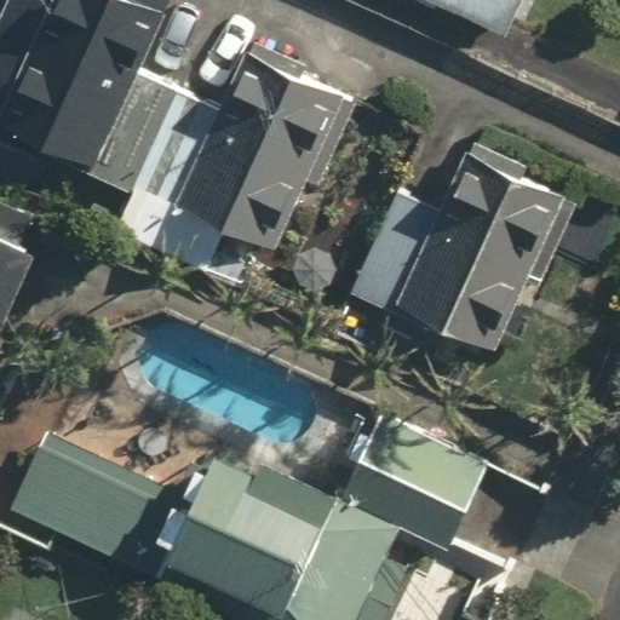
[(0,0),(0,177),(59,206),(81,161),(270,252),(308,174),(325,183),(361,108),(252,55),(224,110),(138,68),(170,4),(161,0),(0,0)]
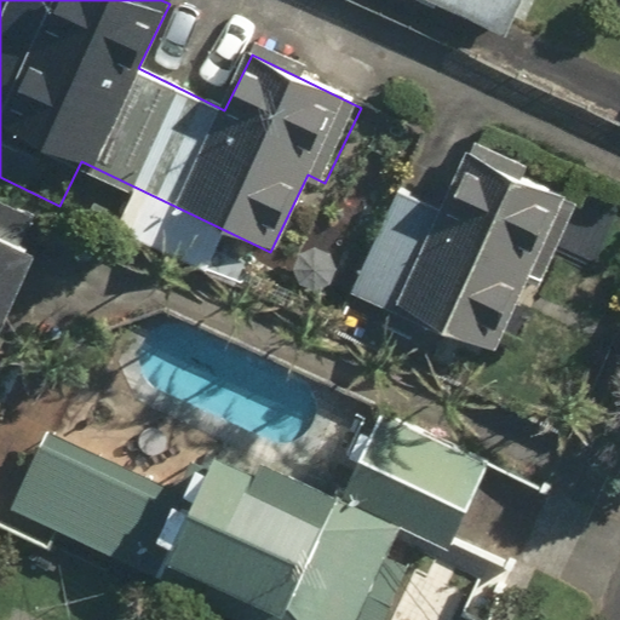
[(442,0),(510,30),(523,0),(442,0)]
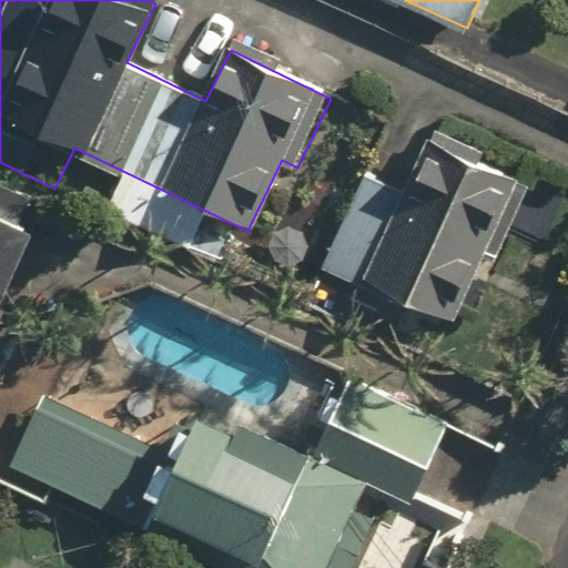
[(366,170),(324,261),(454,324),(484,257),(497,264),(537,180),(429,130),(403,188),(366,170)]
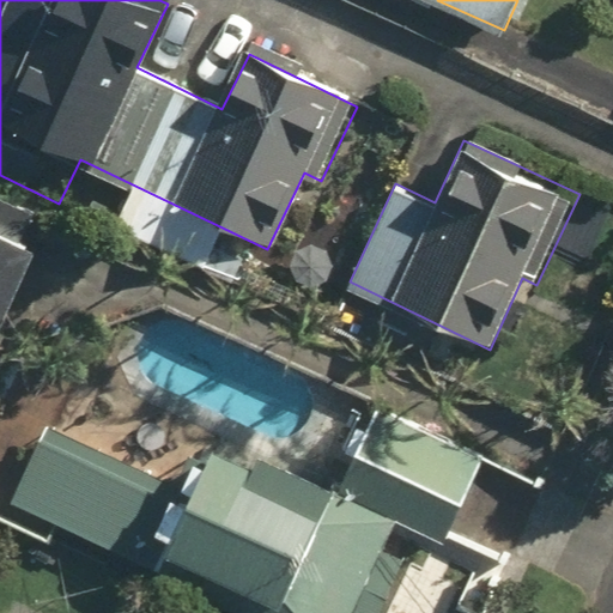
[(0,325),(59,204),(0,175),(0,325)]
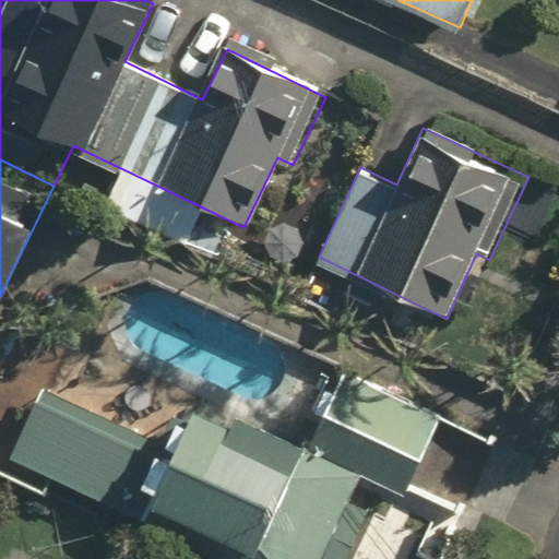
[(343,380),(310,452),(198,401),(178,445),(47,387),(13,462),(228,558),(346,558),(370,508),(347,497),(358,473),(414,498),(447,427),(343,380)]
